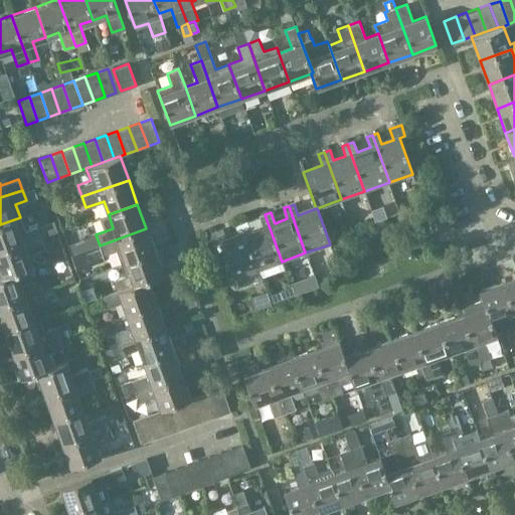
[(258,270),(282,262),(265,214),(260,216),(263,227),(250,231),(246,220),(240,223),(258,270)]
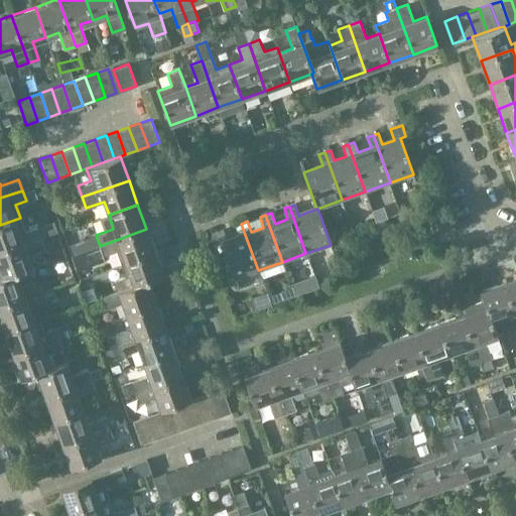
[(24,231),(20,218),(0,225),(0,252),(40,238),(36,227),(24,231)]
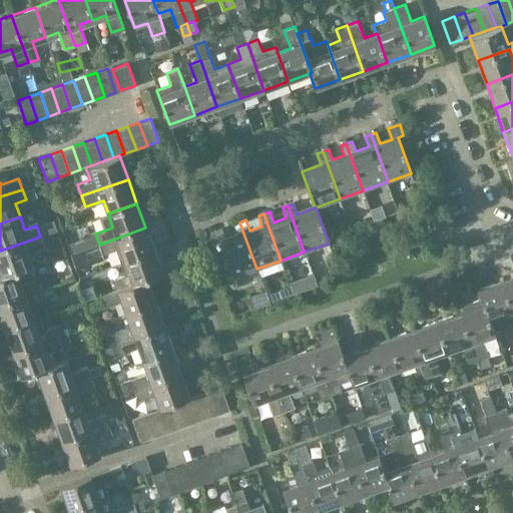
[(232,278),(257,269),(239,222),(233,224),(237,234),(225,238),(222,228),(210,232),(214,243),(219,241),(232,278)]
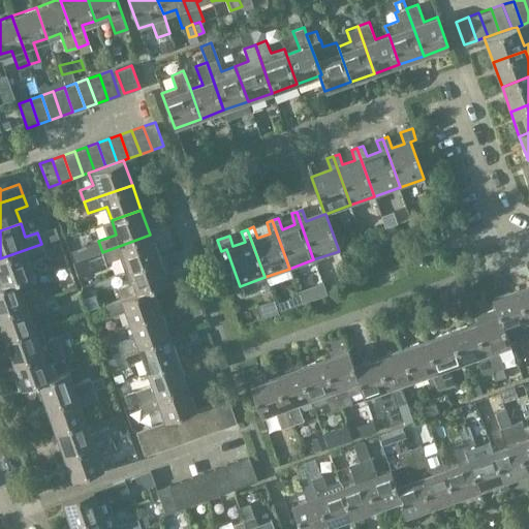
[(158,258),(150,235),(102,252),(105,262),(119,258),(124,271),(158,258)]
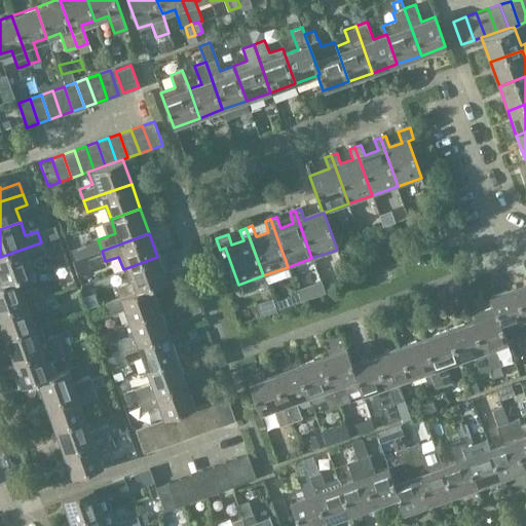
[(45,255),(41,242),(0,257),(0,285),(14,279),(39,271),(34,258),(45,255)]
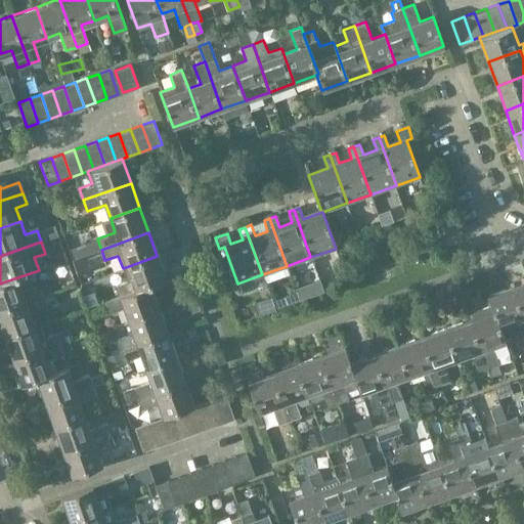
[(157,256),(123,268),(127,280),(114,286),(117,296),(165,278),(157,256)]
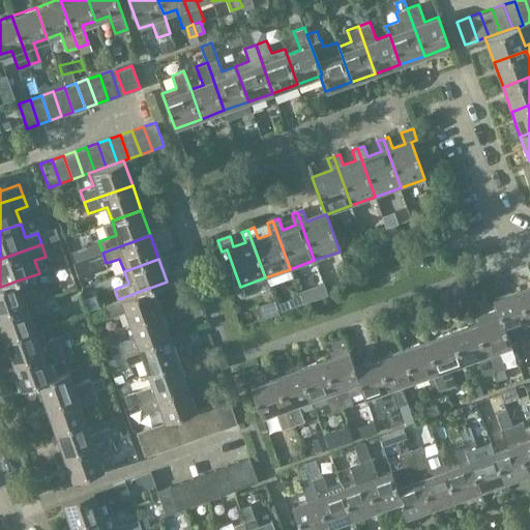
[(321,281),(297,290),(301,301),(325,293),(321,281)]
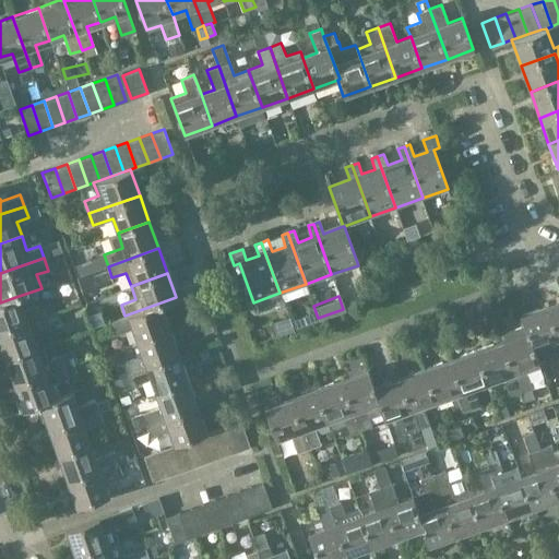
[(0,331),(44,317),(40,305),(21,311),(15,297),(0,302),(0,331)]
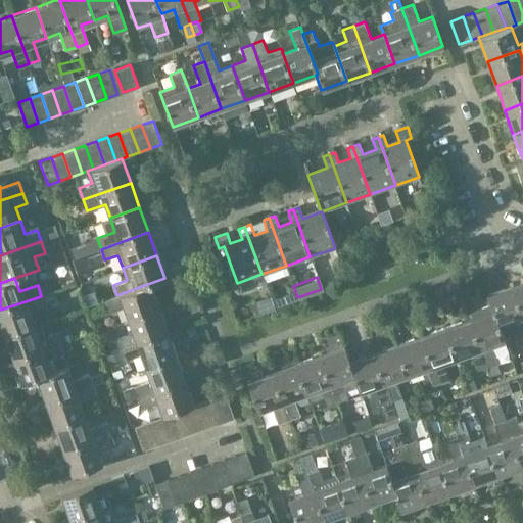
[(123,305),(128,320),(159,307),(151,285),(164,280),(164,278),(116,295),(101,300),(105,312),(123,305)]
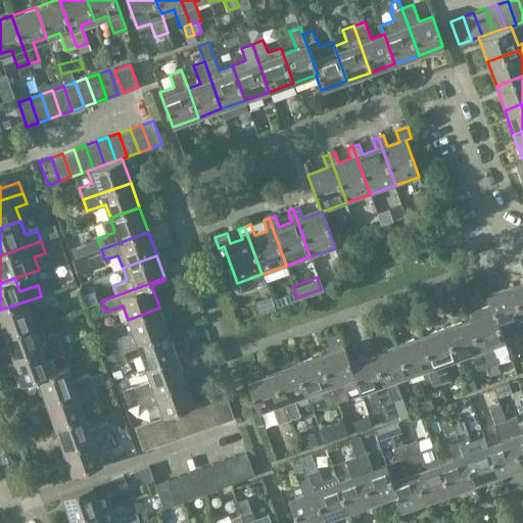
[(522,280),(510,285),(522,323),(522,280)]
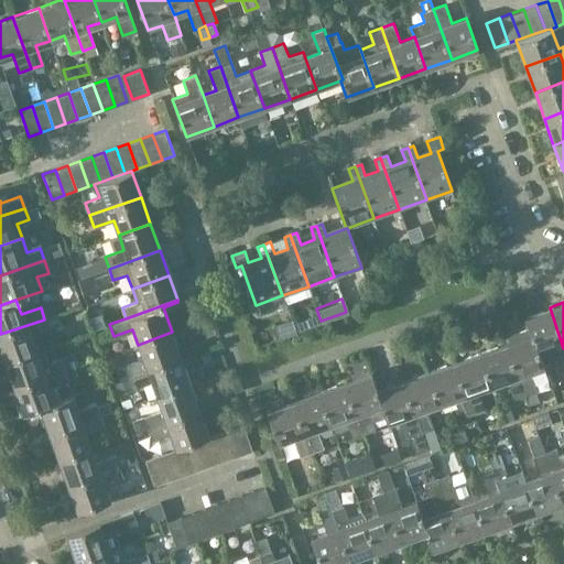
[(523,317),(528,328),(530,335),(531,334),(542,362),(554,358),(556,364),(563,360),(563,348),(550,307),(523,317)]
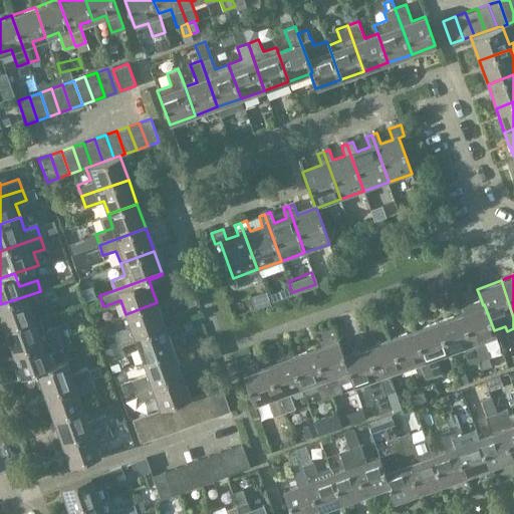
[(44,301),(40,291),(0,304),(0,325),(2,330),(38,317),(34,305),(44,301)]
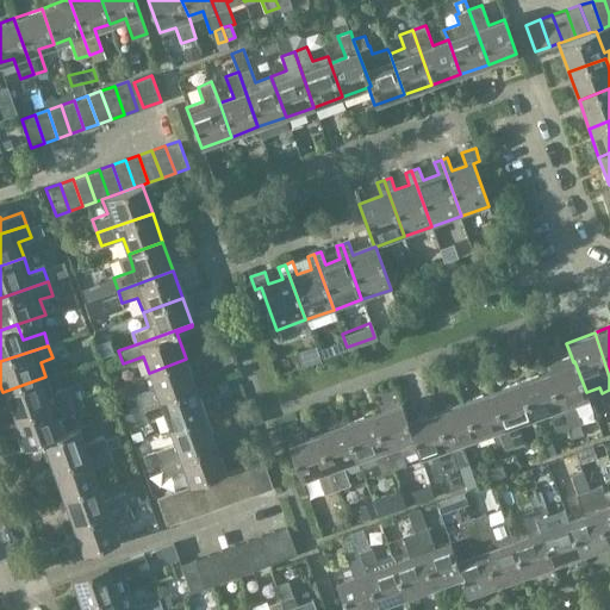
[(555,368),(546,372),(566,428),(578,423),(571,402),(587,396),(586,392),(574,361),(573,362),(571,355),(553,361),(555,368)]
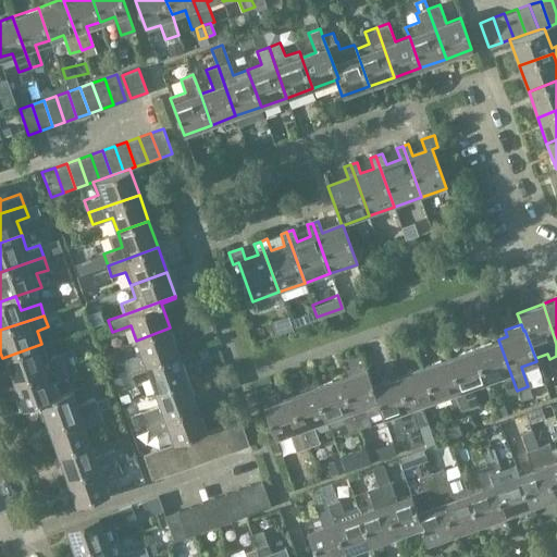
[(123,361),(126,372),(178,354),(170,327),(136,341),(140,355),(123,361)]
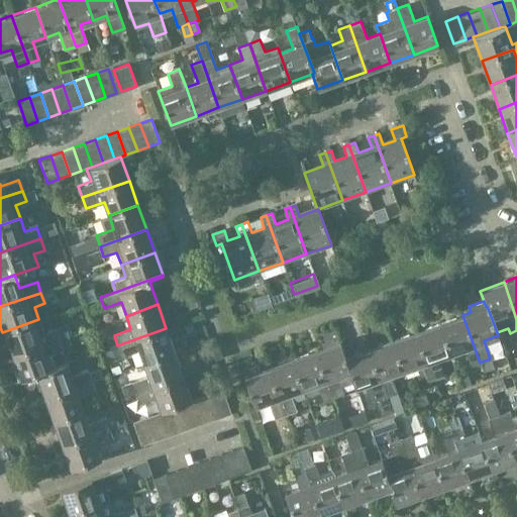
[(462,315),(438,323),(449,352),(462,348),(469,367),(480,363),(462,315)]
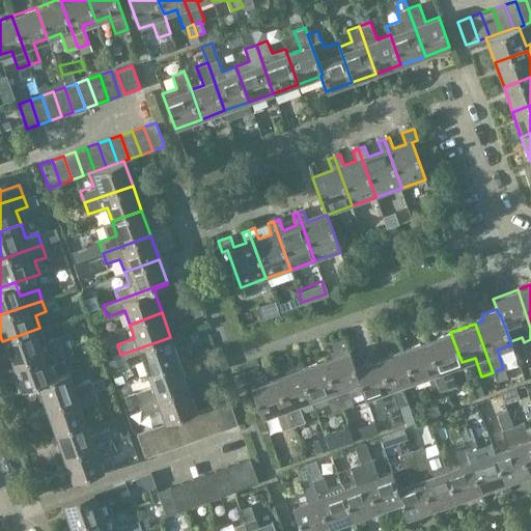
[(45,341),(39,328),(2,341),(10,366),(59,348),(73,343),(70,332),(45,341)]
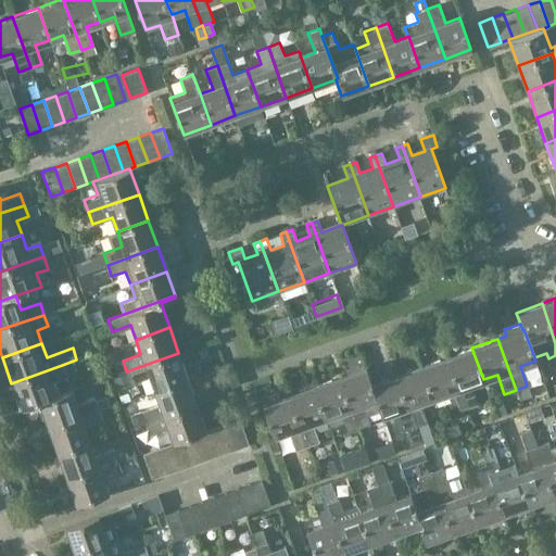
[(92,348),(79,351),(84,367),(97,364),(92,348)]
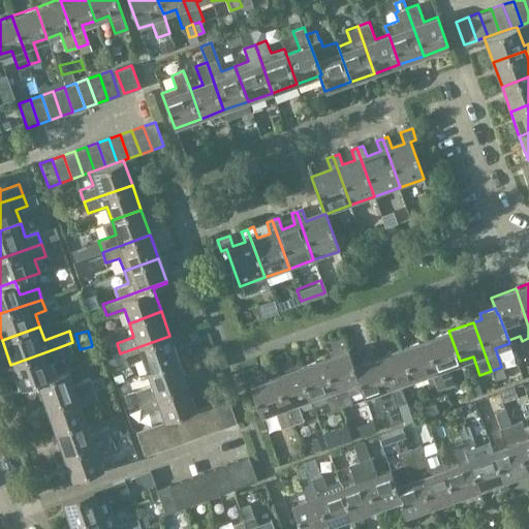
[(448,331),(425,340),(441,389),(453,384),(445,366),(460,361),(448,331)]
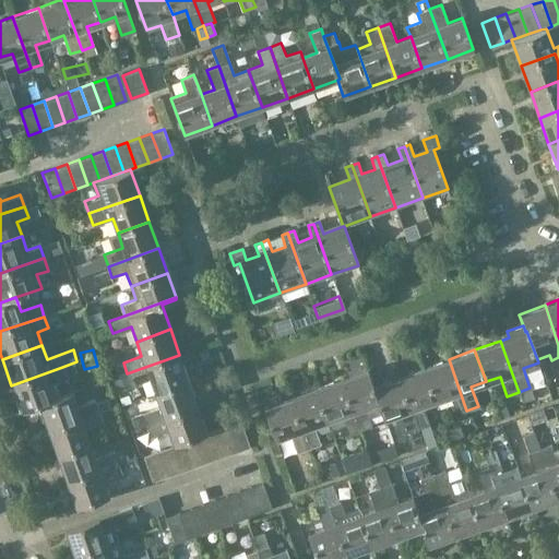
[(150,379),(155,393),(188,381),(179,355),(127,373),(131,385),(150,379)]
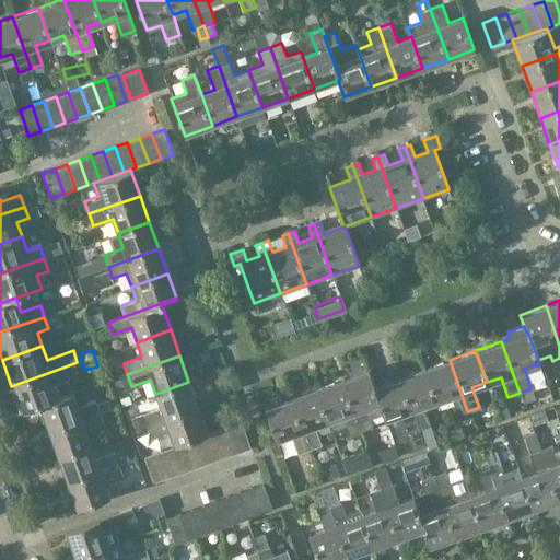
[(424,369),(435,400),(450,396),(456,415),(467,411),(450,360),(424,369)]
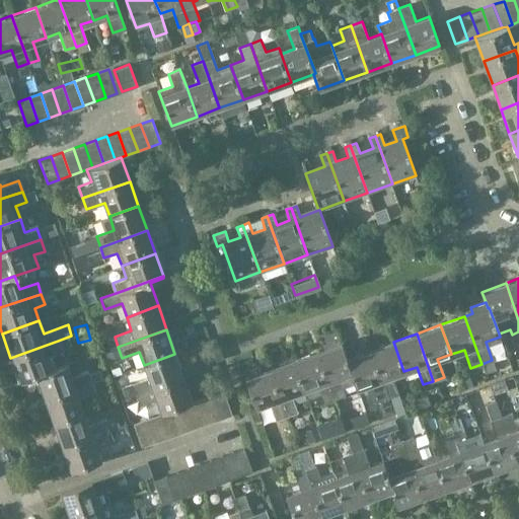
[(18,381),(49,370),(45,358),(62,352),(58,341),(10,358),(18,381)]
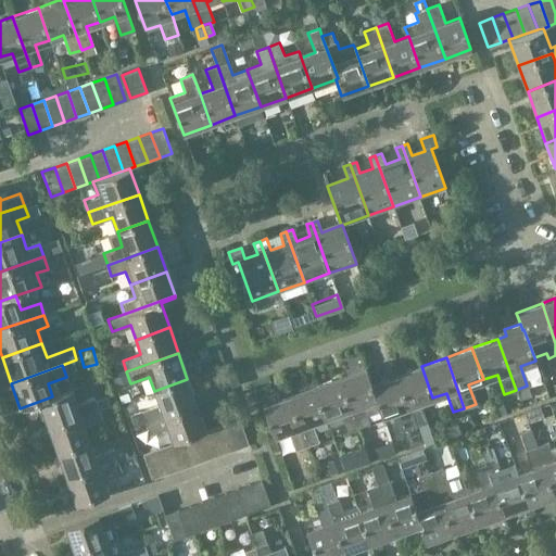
[(418,403),(432,397),(421,366),(395,376),(414,426),(425,422),(418,403)]
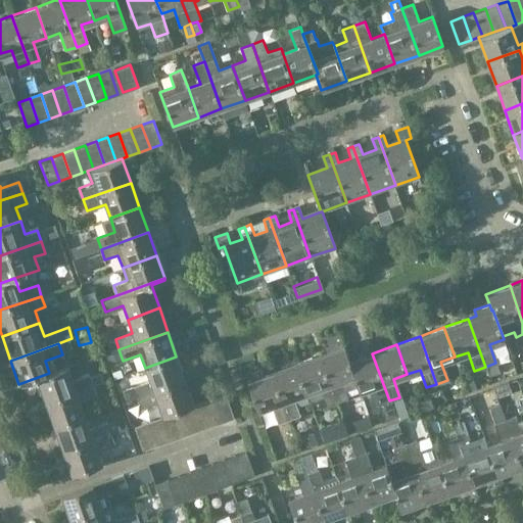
[(340,380),(352,376),(348,362),(349,362),(343,345),(319,354),(335,402),(346,398),(340,380)]
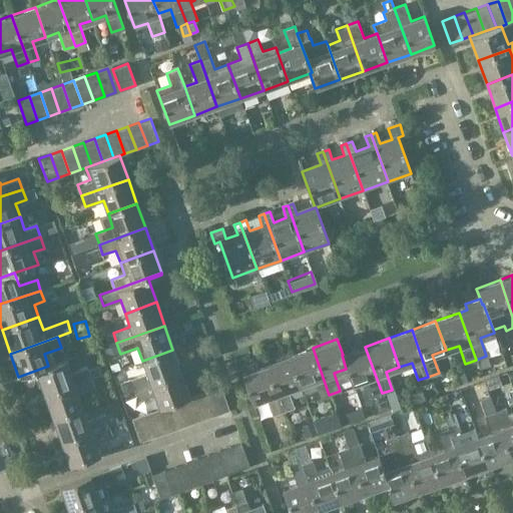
[(371,397),(382,393),(365,347),(343,355),(342,355),(346,369),(352,384),(365,380),(371,397)]
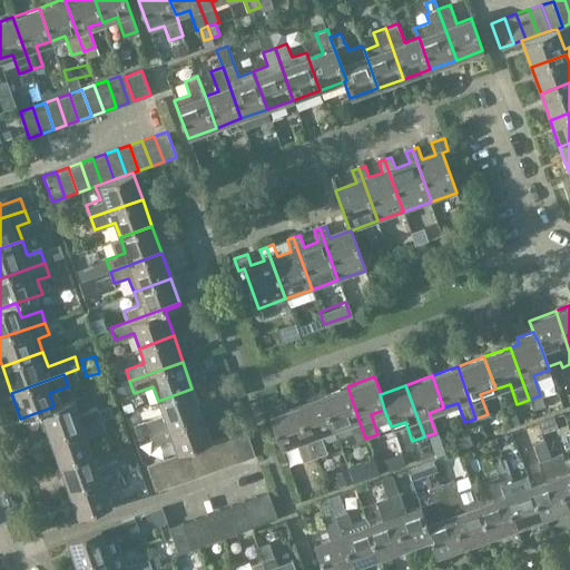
[(321,395),(332,429),(335,439),(350,433),(359,458),(371,453),(365,439),(347,386),(321,395)]
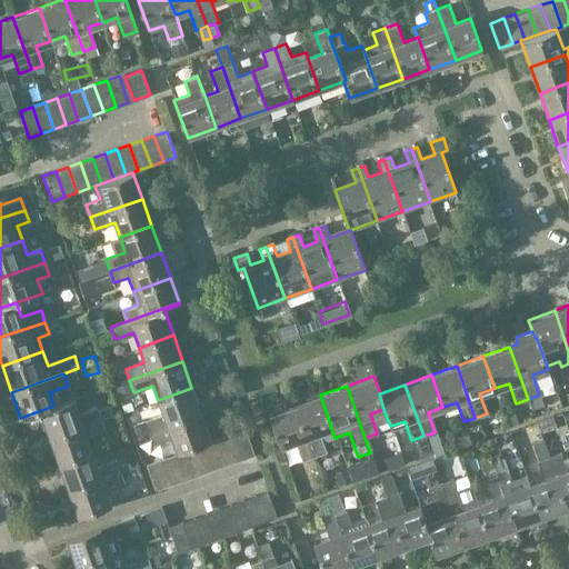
[(191,388),(158,400),(162,415),(145,421),(148,433),(201,415),(191,388)]
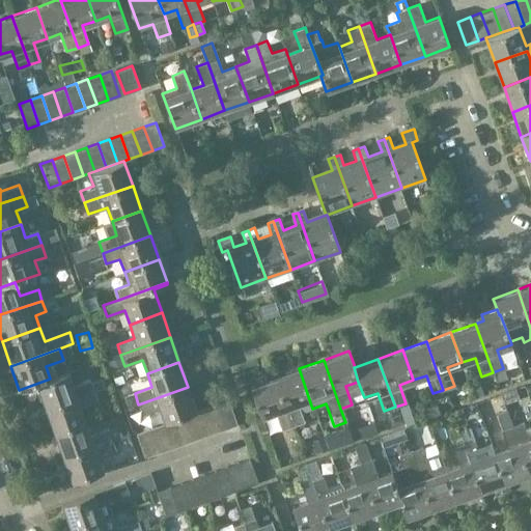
[(274,378),(291,426),(303,422),(296,404),(309,399),(299,368),(274,378)]
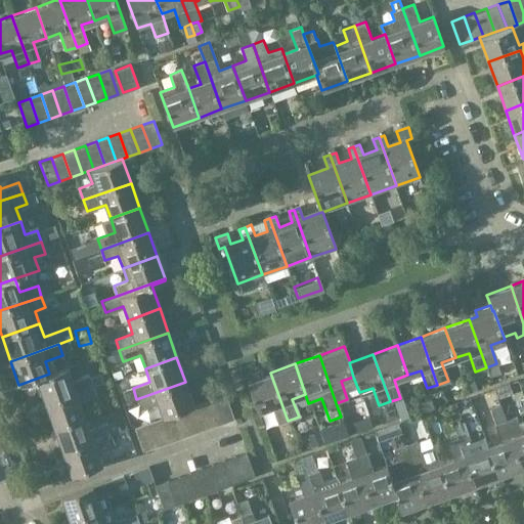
[(35,381),(43,403),(92,386),(88,376),(70,382),(64,368),(49,374),(18,385),(19,386),(35,381)]
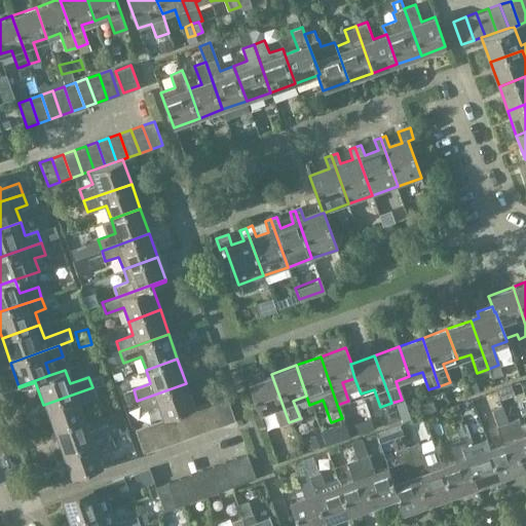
[(278,426),(289,422),(271,374),(247,383),(258,413),(271,408),(278,426)]
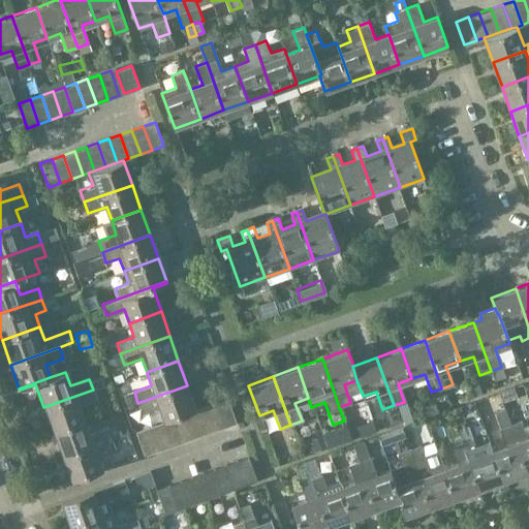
[(163,421),(169,419),(181,415),(195,410),(187,385),(137,403),(142,413),(159,407),(163,421)]
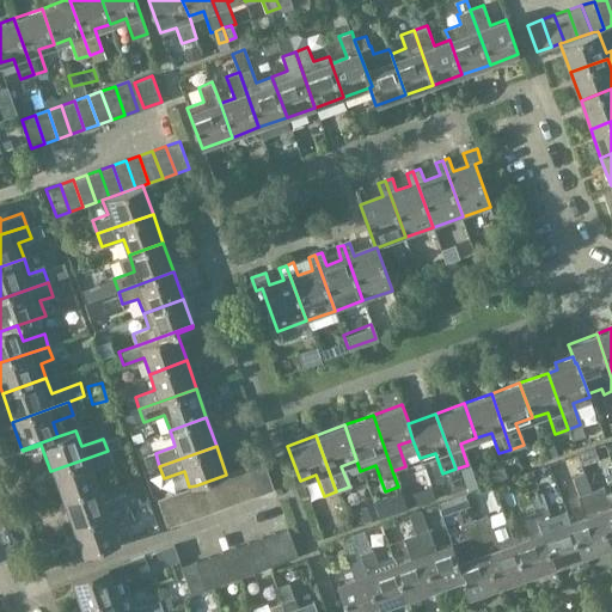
[(61,500),(96,487),(90,472),(112,464),(108,451),(50,471),(61,500)]
